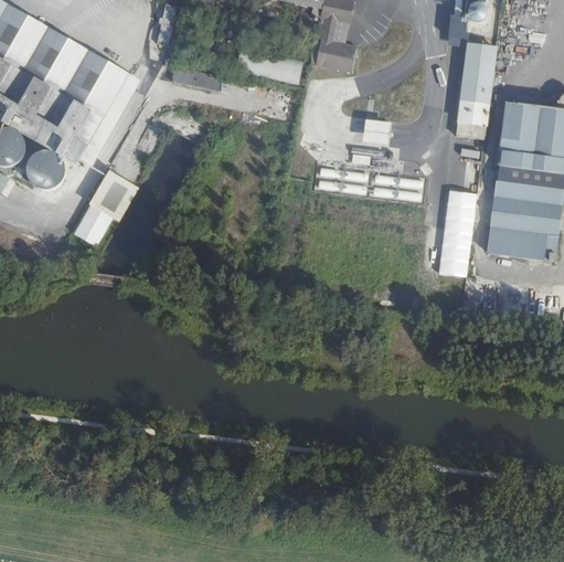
[(130,74),(2,0),(0,0),(0,112),(82,158),(130,74)]
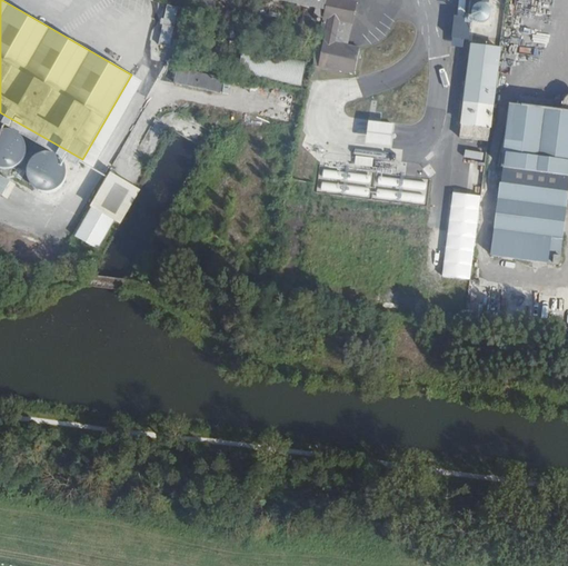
[(330,0),(318,62),(354,71),(359,46),(340,41),(345,19),(350,20),(355,0),(330,0)]
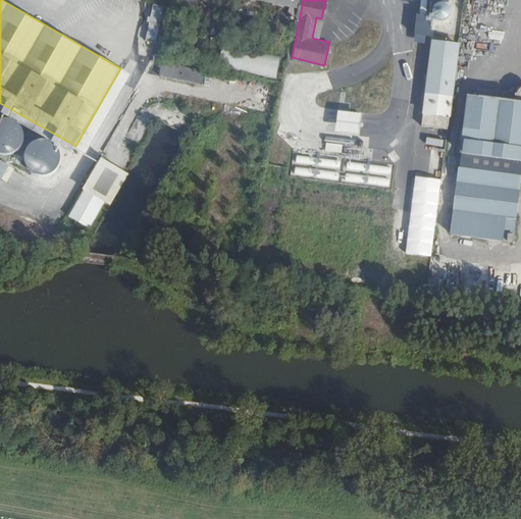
[(149,2),(145,38),(156,39),(160,4),(149,2)]
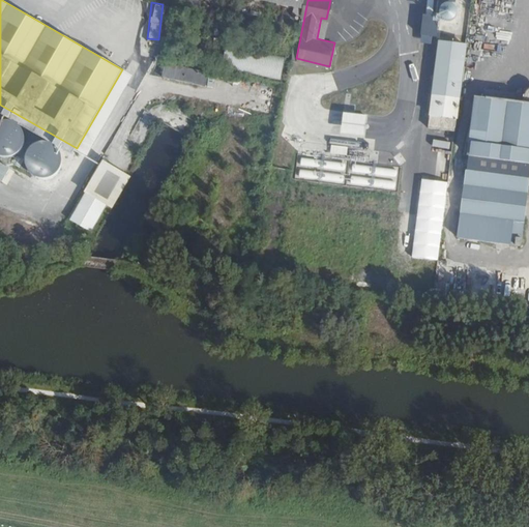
[(438,39),(464,42),(467,21),(441,19),(438,39)]
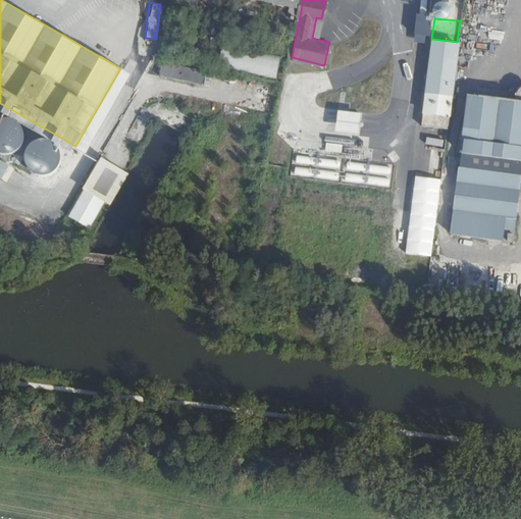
[(361,22),(351,36),(360,44),(371,31),(361,22)]
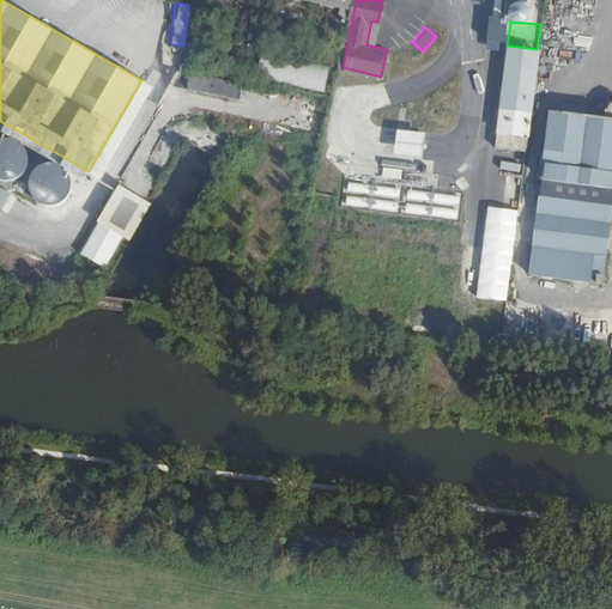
[(495,145),(525,148),(537,49),(507,46),(495,145)]
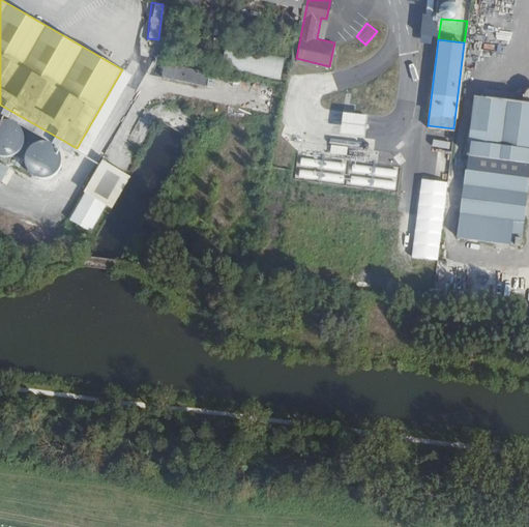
[(282,78),(287,57),(228,45),(224,65),(282,78)]
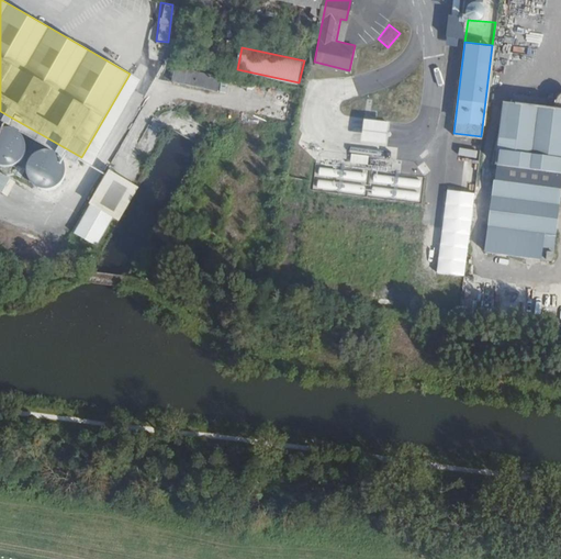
[(296,107),(300,91),(178,66),(175,81),(296,107)]
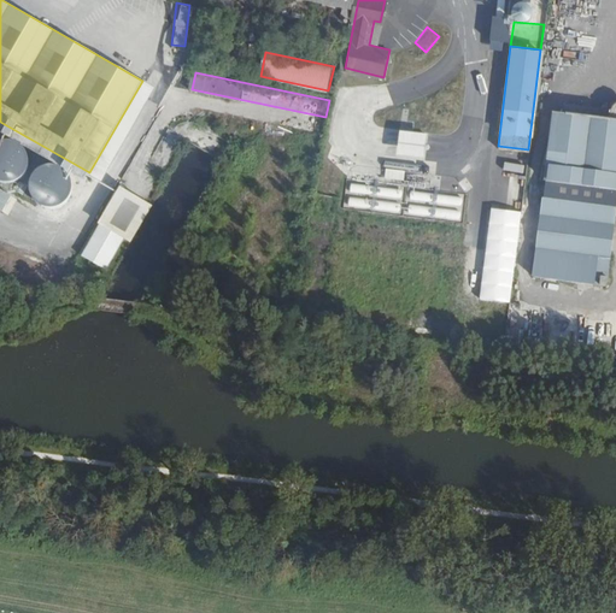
[(142,81),(89,172),(100,178),(152,87),(142,81)]
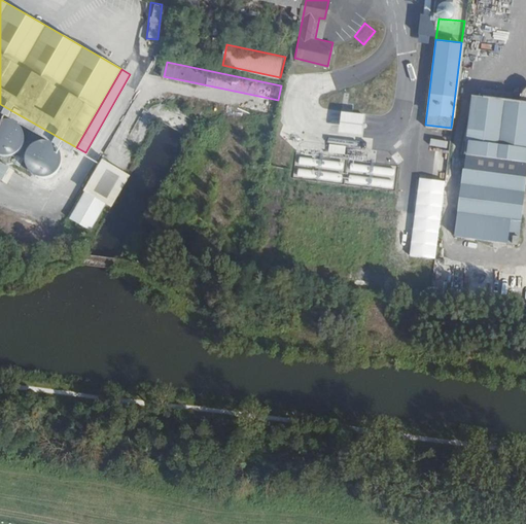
[(522,101),(472,95),(455,234),(517,241),(525,165),(525,85),(521,89),(520,95),(522,101)]
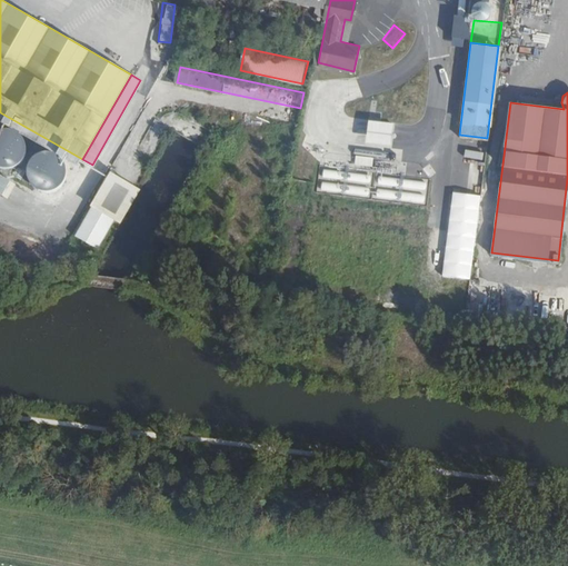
[(389,144),(390,121),(365,120),(364,144),(389,144)]
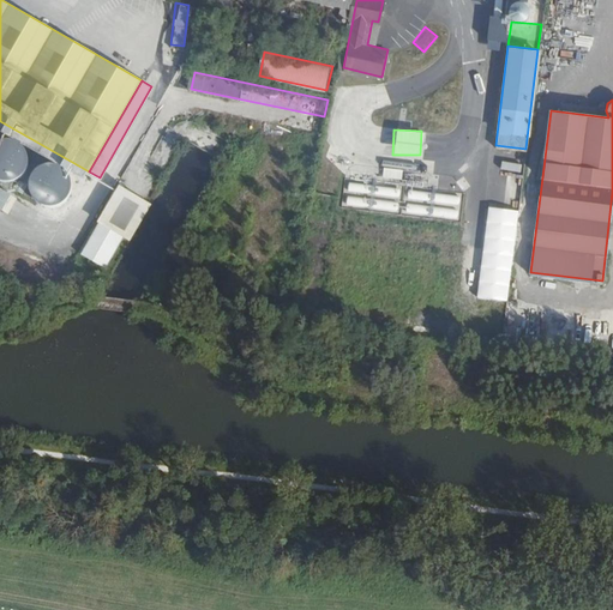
[(0,181),(4,183),(18,180),(26,171),(29,156),(25,146),(18,140),(1,138),(0,139),(0,181)]
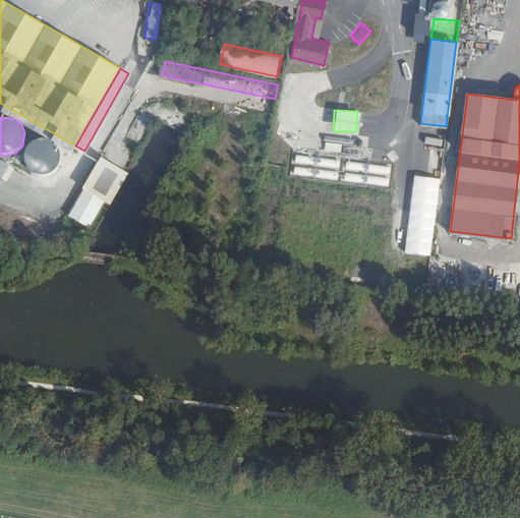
[(424,135),(423,141),(440,145),(442,138),(424,135)]
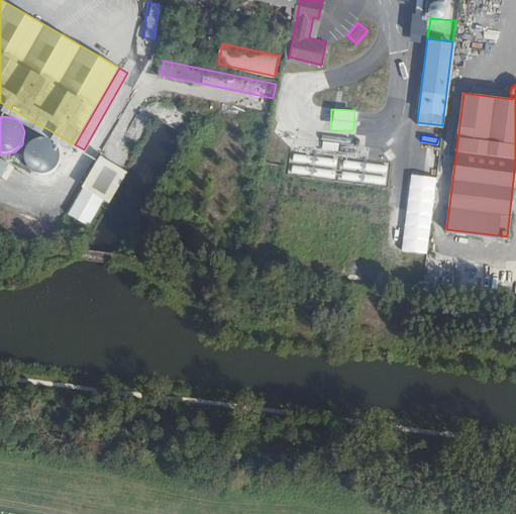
[(61,147),(54,137),(41,135),(29,139),(23,151),(26,165),(38,174),(52,171),(61,163),(61,147)]
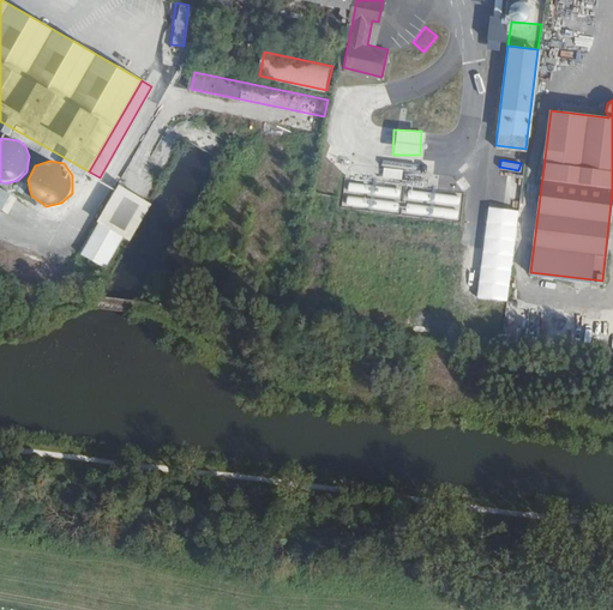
[(115,187),(91,225),(96,228),(82,251),(107,264),(121,240),(127,243),(148,206),(115,187)]
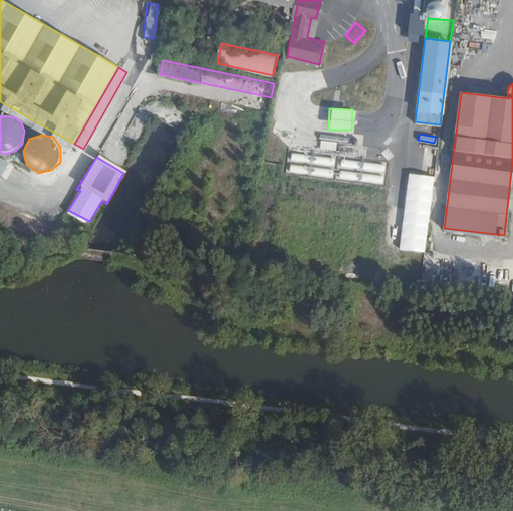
[(0,174),(2,175),(9,163),(0,158),(0,174)]
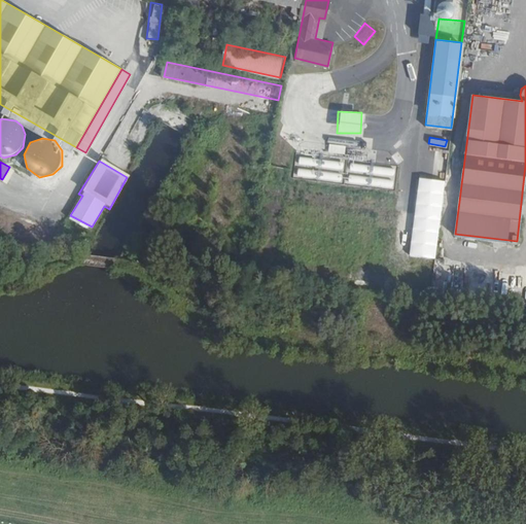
[(423,177),(414,248),(434,251),(444,180),(436,178),(423,177)]
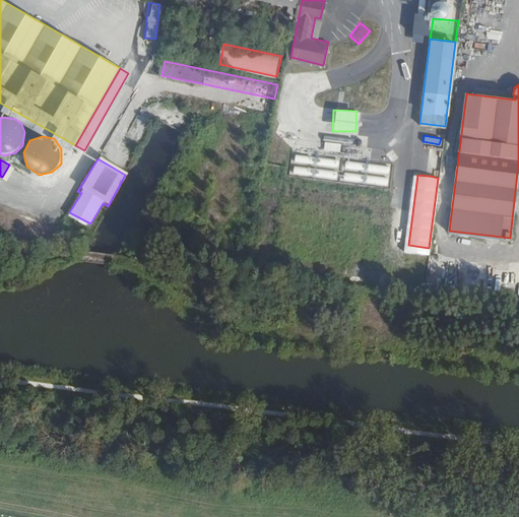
[(408,245),(402,289),(425,292),(429,248),(408,245)]
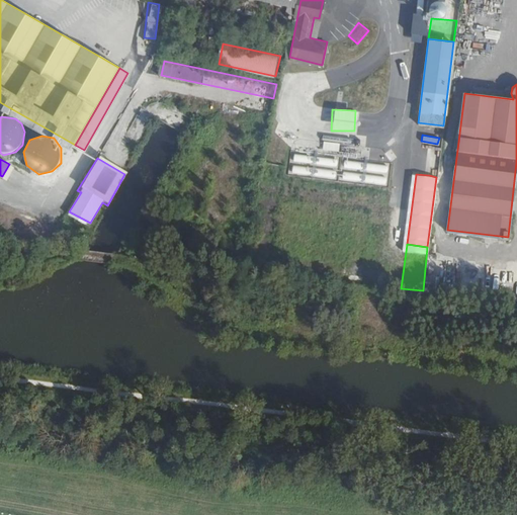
[(488,262),(451,257),(448,282),(485,287),(488,262)]
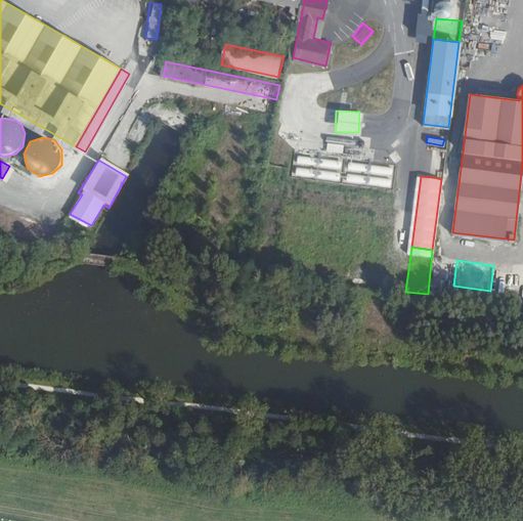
[(351,275),(350,285),(366,286),(366,277),(351,275)]
